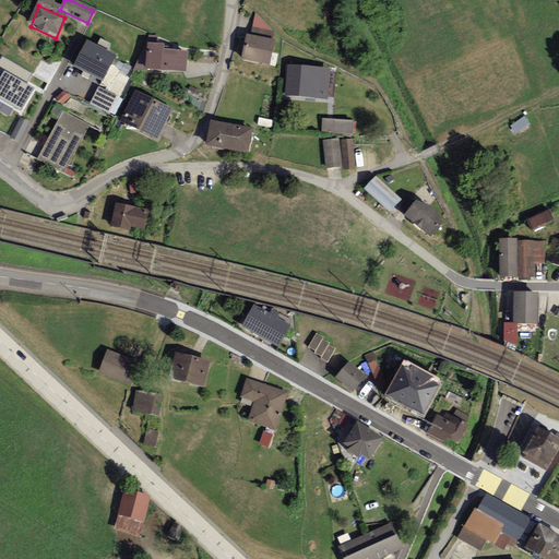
[(133,70),(186,73),(187,54),(164,50),(164,46),(150,45),(150,35),(133,70)]
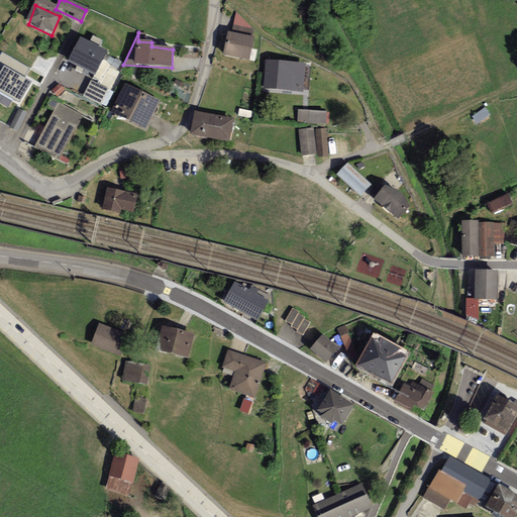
[(227,33),(223,56),(249,62),(253,39),(227,33)]
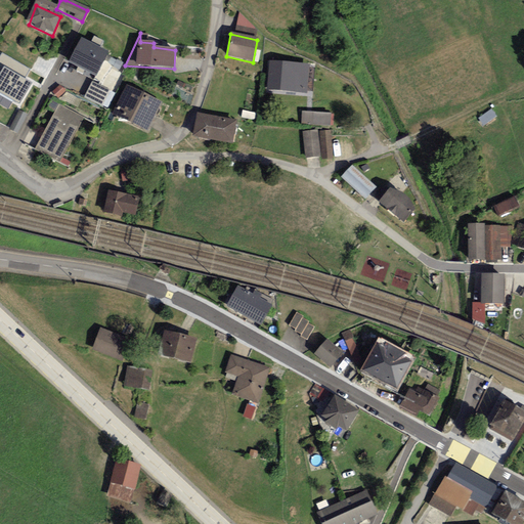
[(107,53),(81,40),(69,64),(96,78),(107,53)]
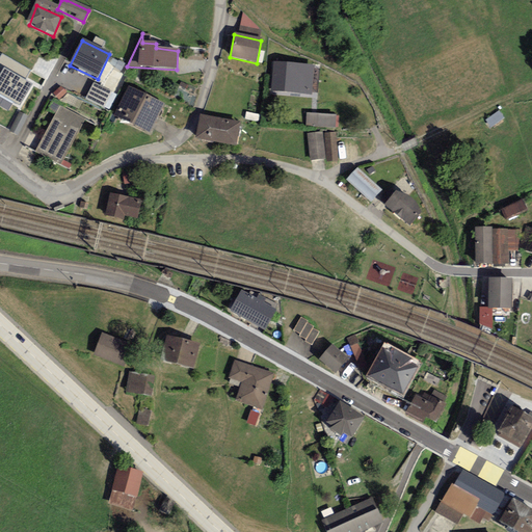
[(30,71),(2,55),(0,58),(0,96),(19,107),(31,85),(24,81),(30,71)]
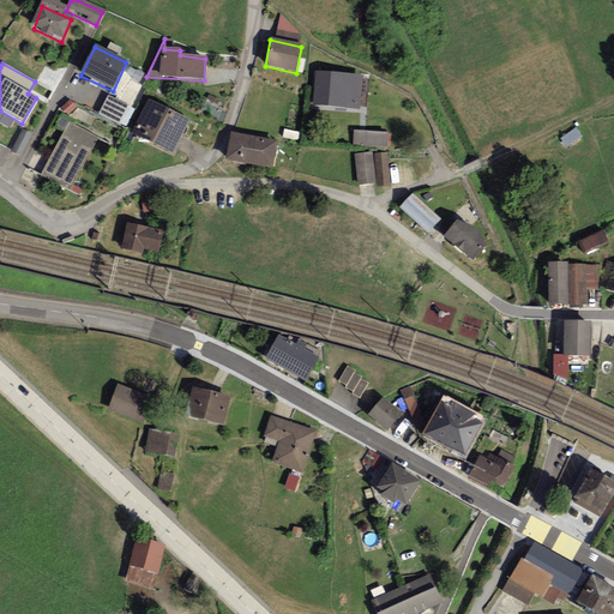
[(367,84),(321,74),(315,103),(361,113),(367,84)]
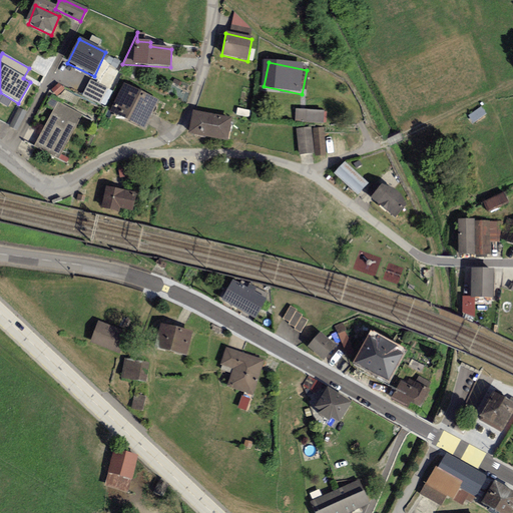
[(159,101),(124,84),(110,113),(145,129),(159,101)]
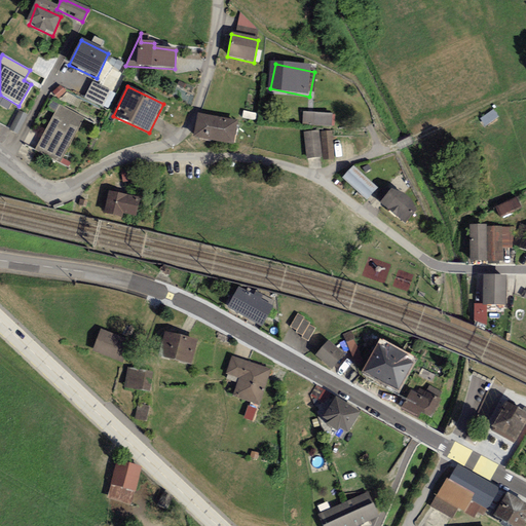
[(60,164),(84,118),(59,106),(35,151),(60,164)]
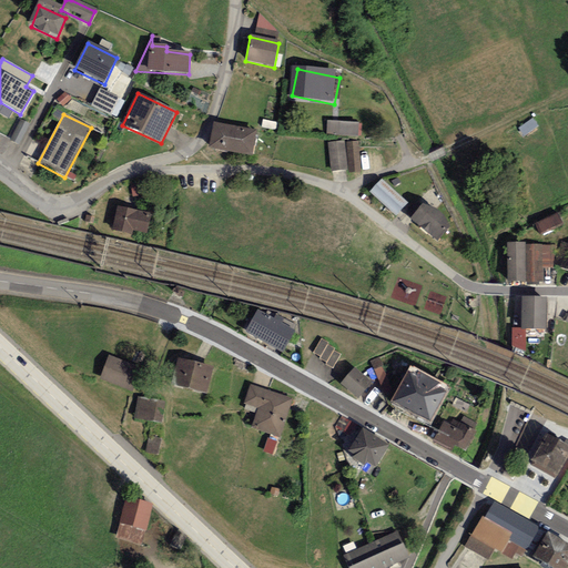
[(29,125),(20,121),(10,143),(19,146),(29,125)]
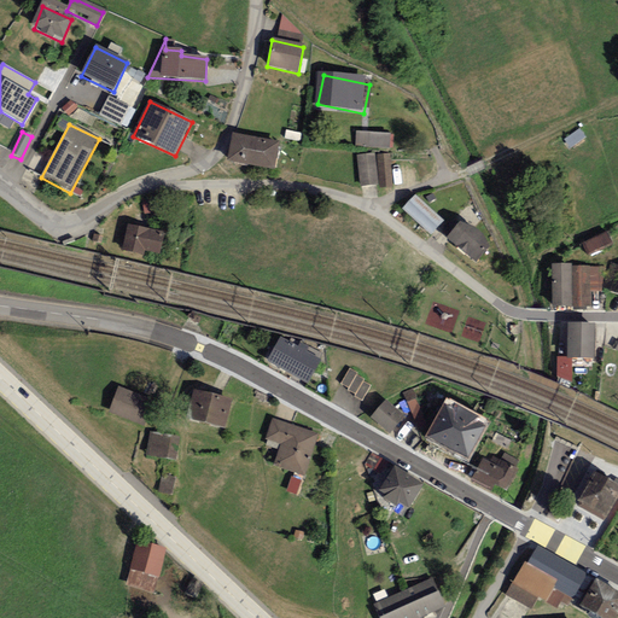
[(356,133),(355,147),(390,149),(391,134),(356,133)]
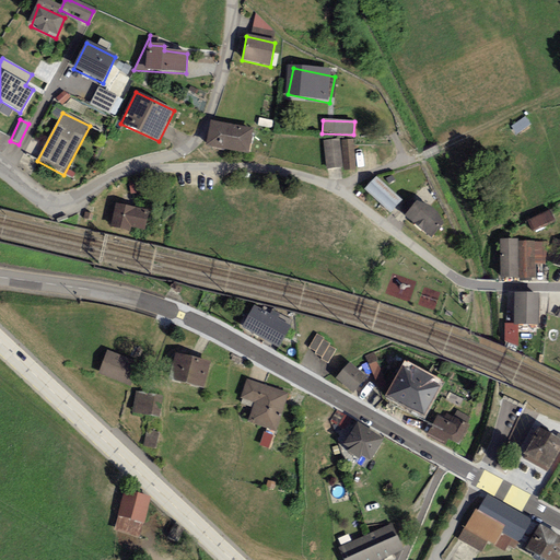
[(207,148),(249,155),(254,131),(211,124),(207,148)]
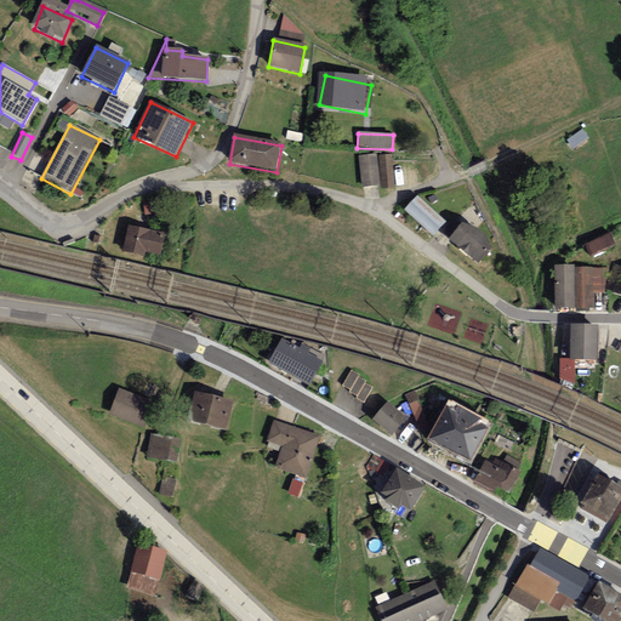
[(376,155),(358,157),(362,189),(380,187),(376,155)]
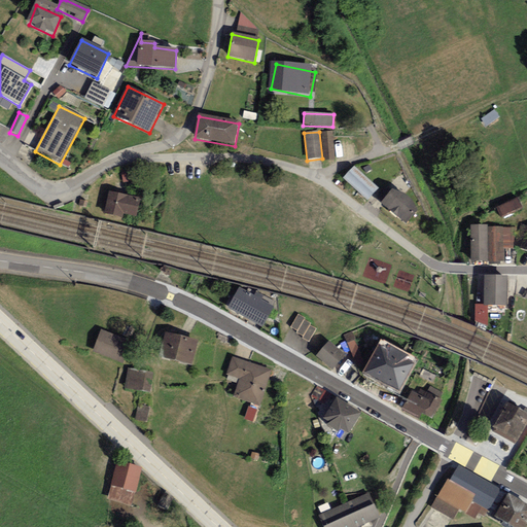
[(336,161),(332,132),(322,133),(324,161),(336,161)]
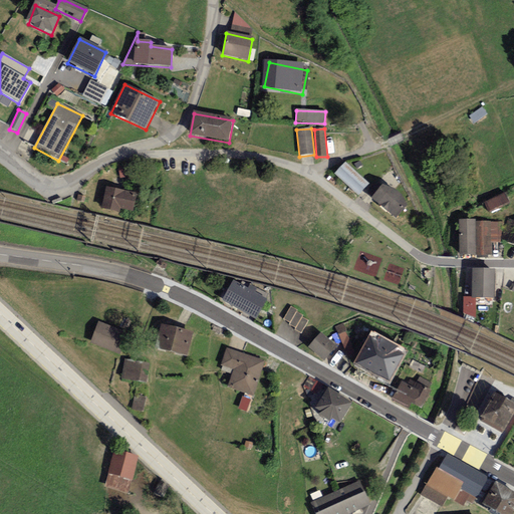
[(368,186),(345,164),(335,175),(358,197),(368,186)]
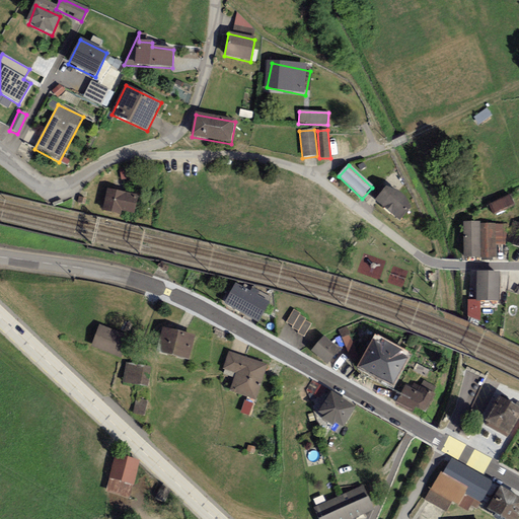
[(120,168),(122,179),(137,176),(135,166),(120,168)]
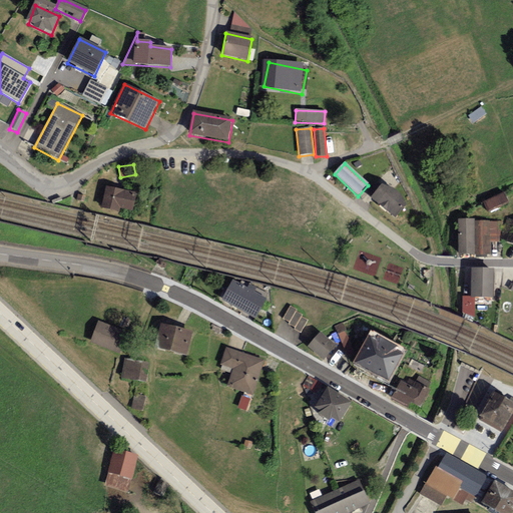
[(136,193),(106,186),(101,207),(119,211),(120,208),(132,211),(136,193)]
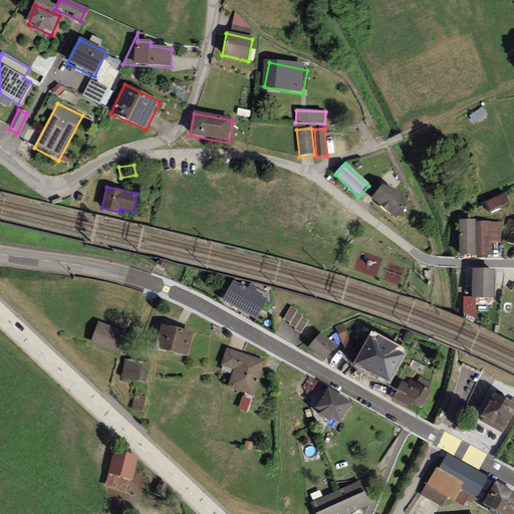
[(372,200),(397,220),(407,209),(403,200),(398,195),(392,191),(382,189),(372,200)]
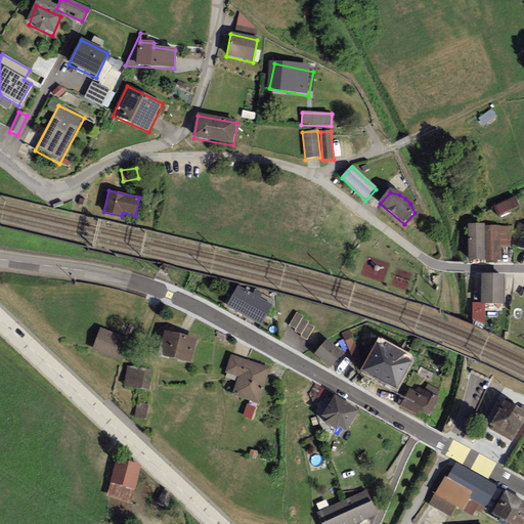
[(514,199),(493,208),(498,218),(519,208),(514,199)]
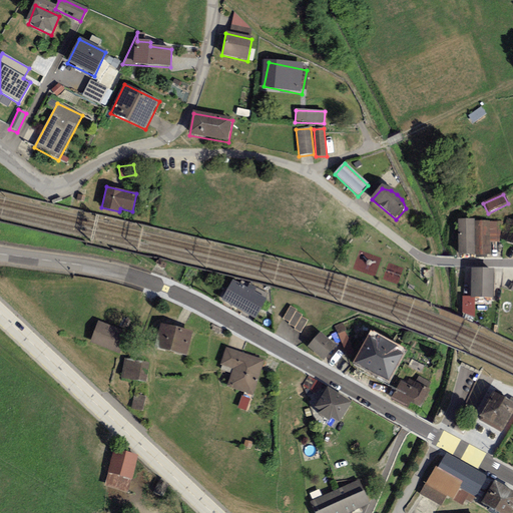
[(512,220),(507,219),(500,239),(512,243),(512,220)]
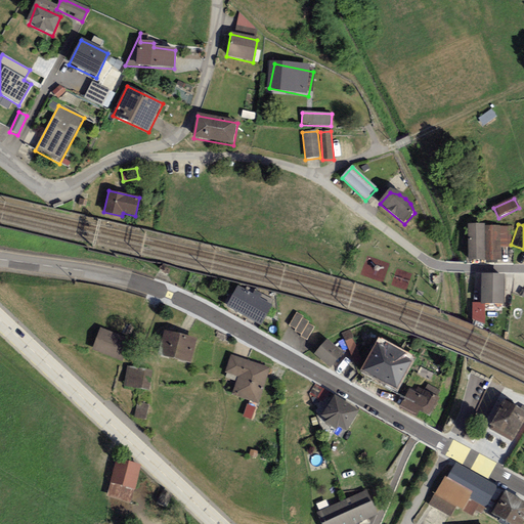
[(513,226),(469,226),(470,260),(500,260),(500,246),(510,246),(513,226)]
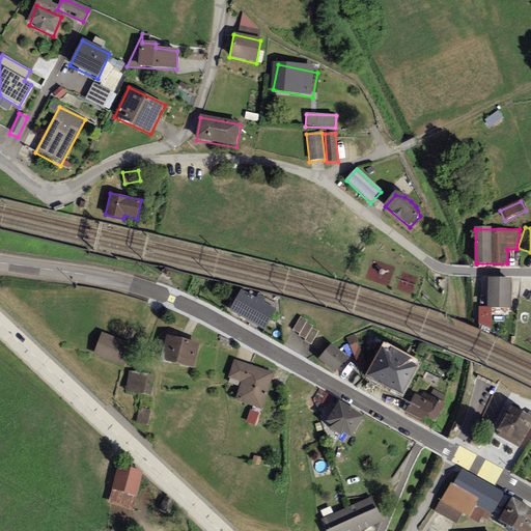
[(492,307),(510,308),(511,278),(488,277),(487,306),(487,307),(492,307)]
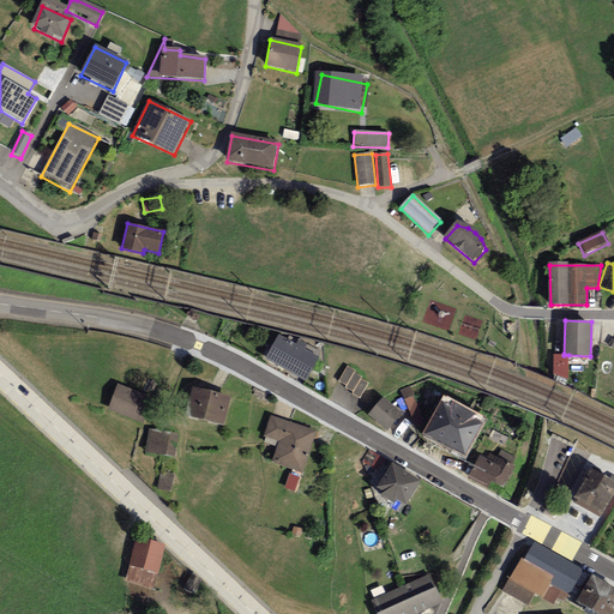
[(278,337),(265,361),(306,383),(319,359),(278,337)]
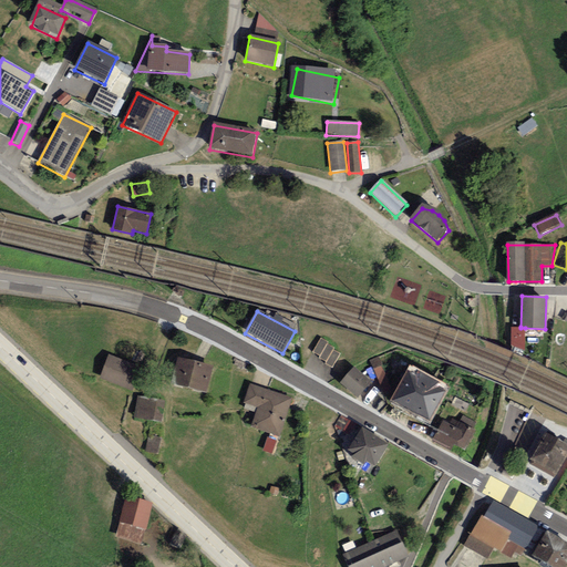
[(525,351),(525,328),(521,328),(521,327),(511,327),(511,344),(525,351)]
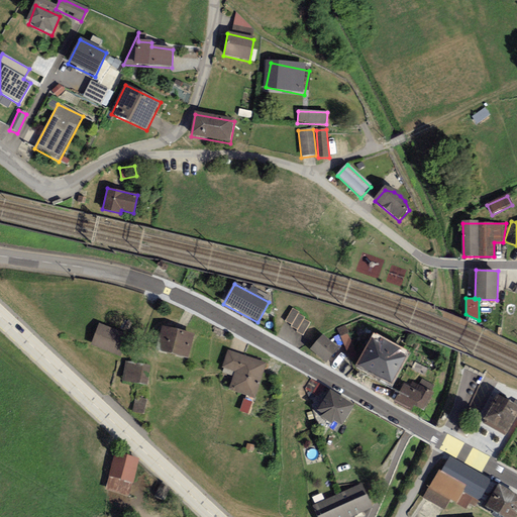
[(299,312),(293,309),(286,322),(291,325),(290,327),(296,330),(295,332),(303,336),(310,323),(304,320),(305,318),(298,314),(299,312)]
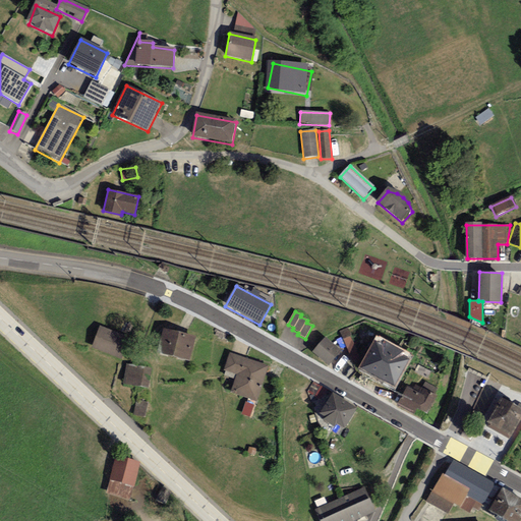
[(129,338),(100,328),(92,349),(121,359),(129,338)]
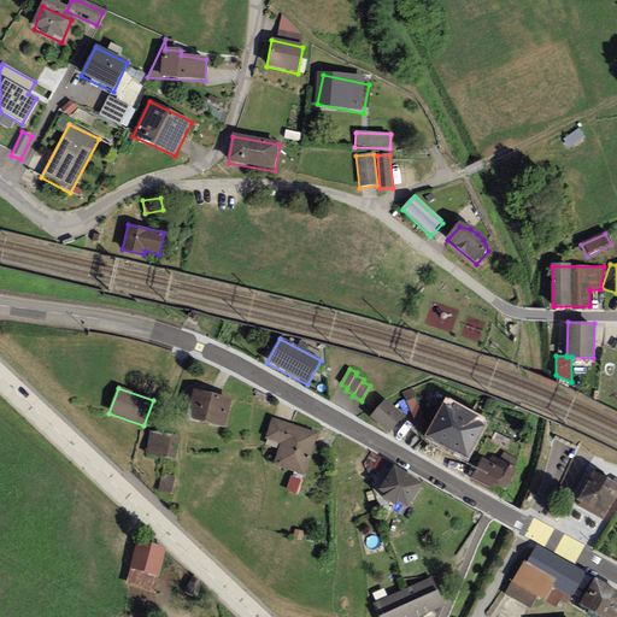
[(412,388),(403,392),(417,429),(427,425),(412,388)]
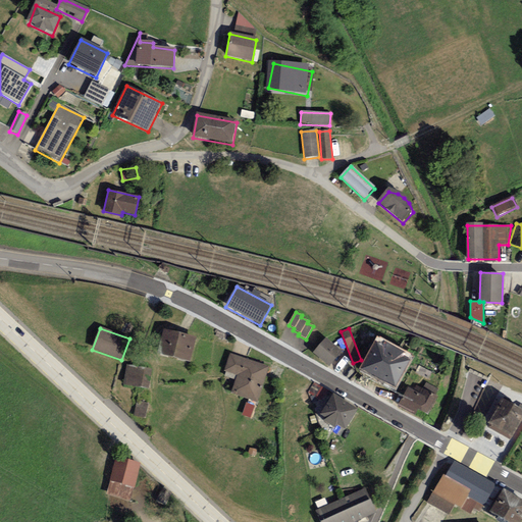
[(159,355),(190,363),(196,338),(165,331),(159,355)]
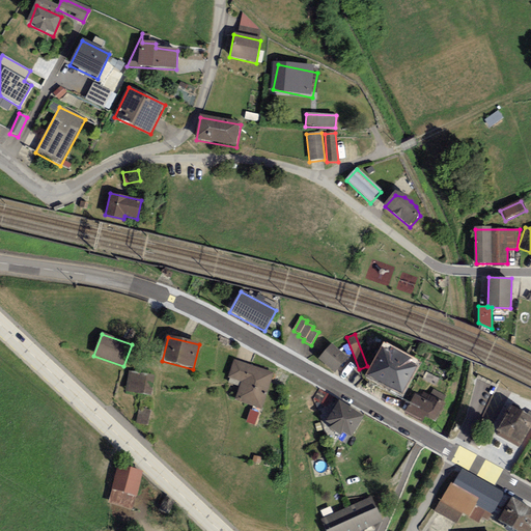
[(335,373),(346,360),(331,346),(319,360),(335,373)]
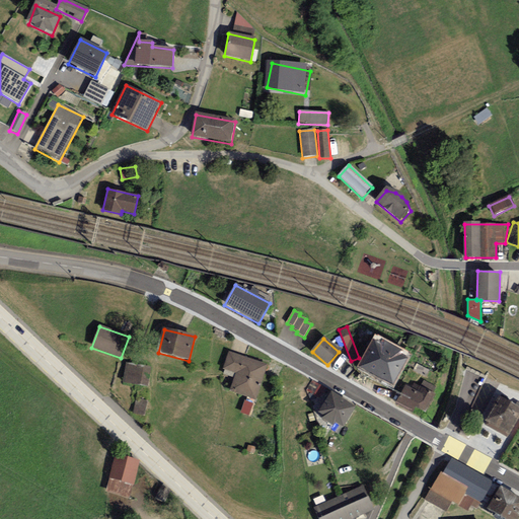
[(360,370),(392,388),(408,361),(401,358),(403,355),(377,341),(360,370)]
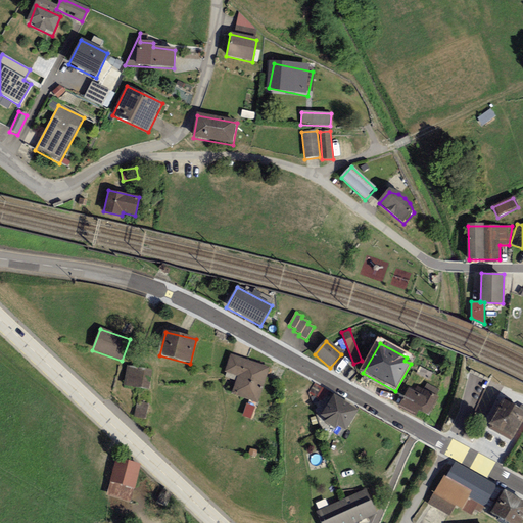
[(257,405),(270,369),(230,355),(225,373),(237,377),(231,394),(257,405)]
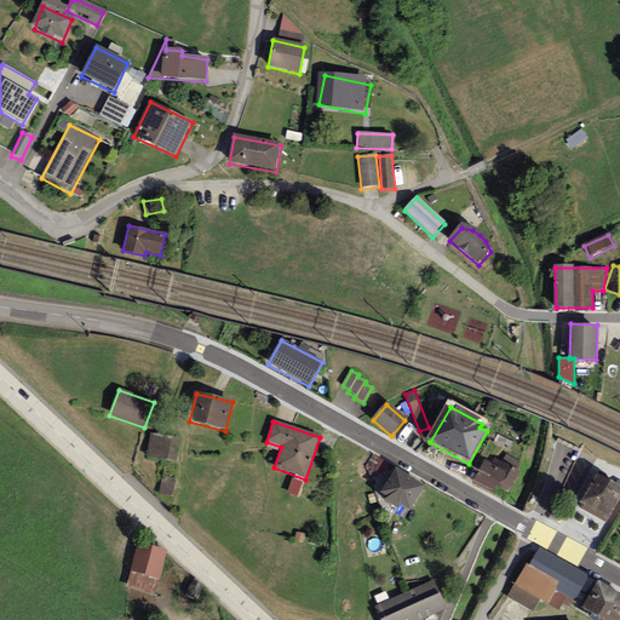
[(179,440),(151,435),(148,458),(176,463),(179,440)]
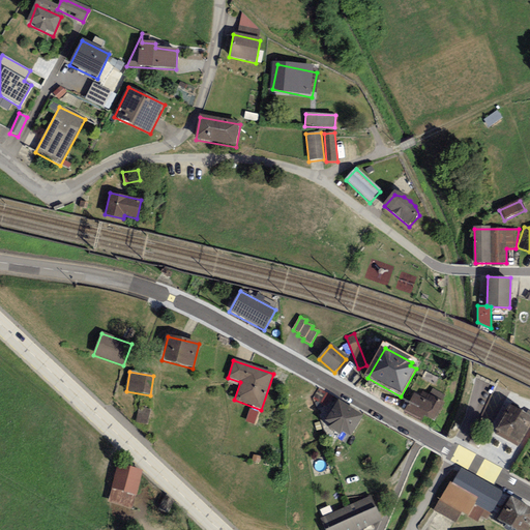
[(434,423),(443,404),(441,403),(445,395),(433,389),(430,395),(428,395),(424,401),(414,394),(404,414),(421,422),(423,418),(434,423)]
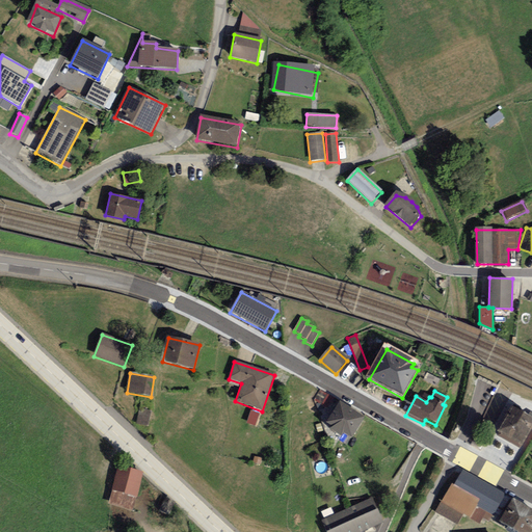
[(364,419),(340,405),(327,426),(333,429),(329,432),(341,440),(343,435),(351,440),(364,419)]
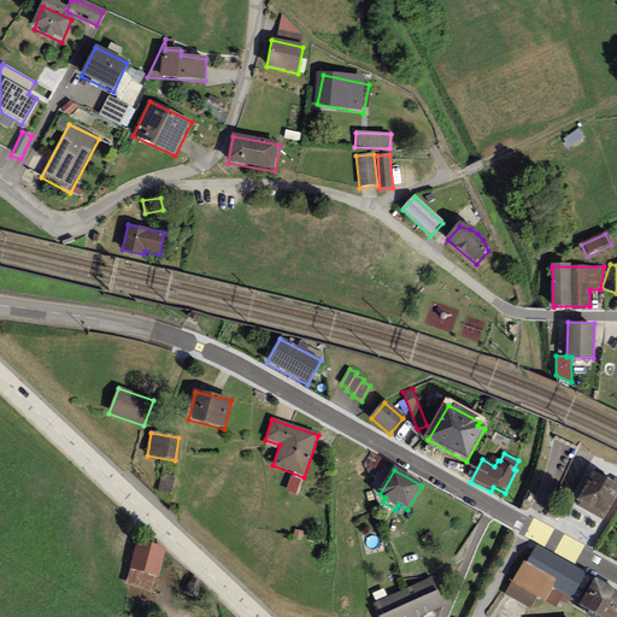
[(606,517),(616,497),(616,488),(594,476),(580,503),(606,517)]
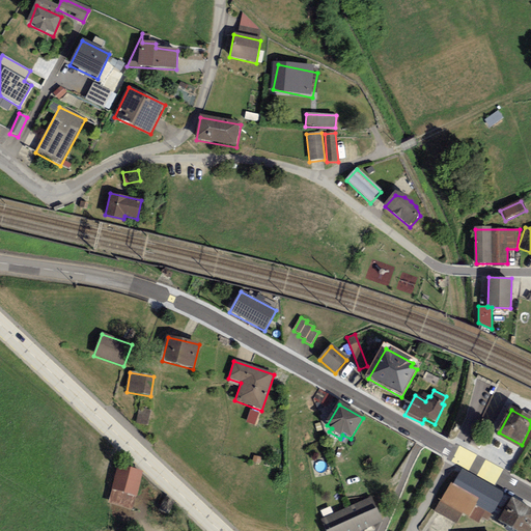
[(481,445),(472,440),(470,446),(479,450),(481,445)]
